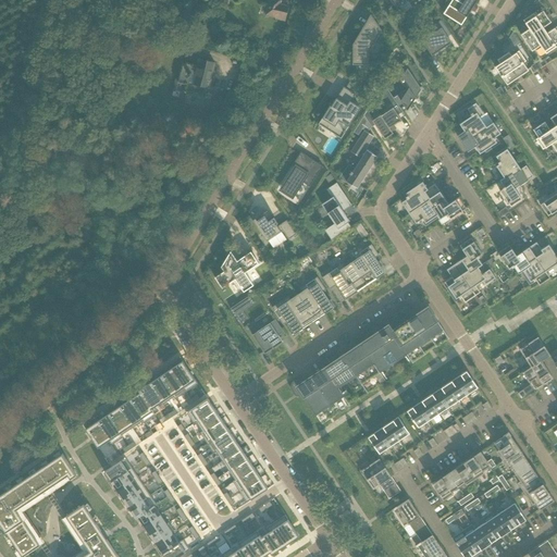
[(275,17),(275,19),(285,22),(288,8),(280,4),(281,0),(269,0),(265,15),(275,17)]
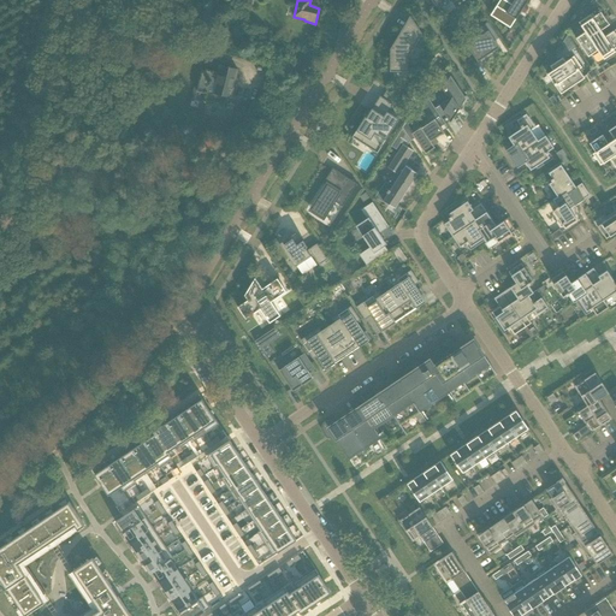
[(492,13),(491,16),(510,28),(519,15),(520,15),(522,12),(521,11),(527,0),(499,0),(492,12),(492,13)]
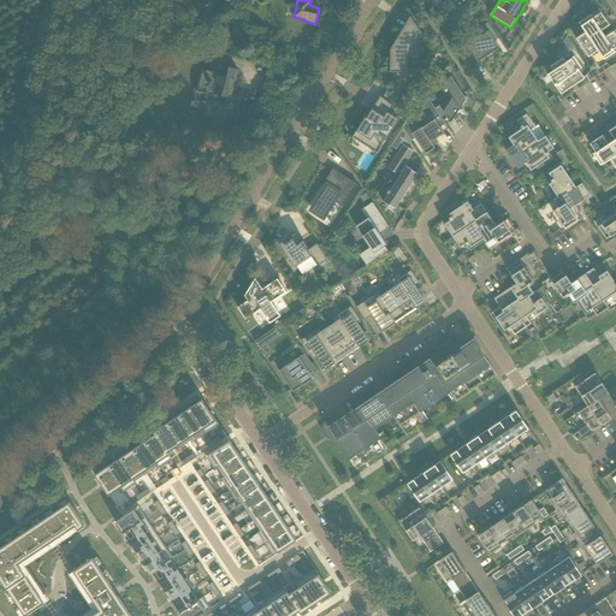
[(590,15),(579,23),(585,33),(586,33),(590,39),(590,37),(600,30),(609,25),(604,18),(602,13),(600,12),(599,13),(596,16),(592,18),(590,15)]
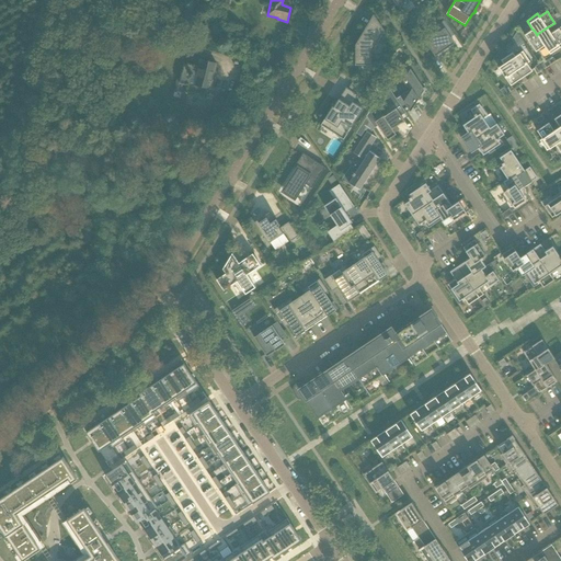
[(358,65),(371,66),(371,64),(371,53),(381,36),(385,31),(382,29),(374,15),(369,21),(370,22),(355,45),(355,65),(358,65)]
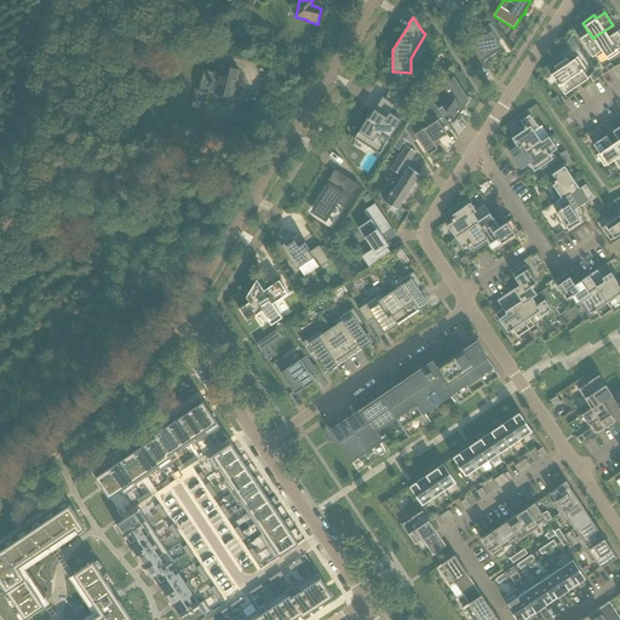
[(589,33),(579,39),(592,57),(601,51),(597,45),(598,44),(609,36),(607,34),(604,30),(593,38),(593,39),(590,33),(589,33)]
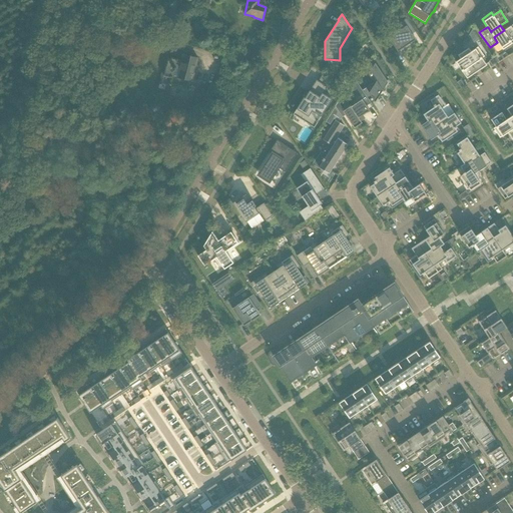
[(397,32),(388,38),(398,52),(416,40),(406,26),(399,30),(397,32)]
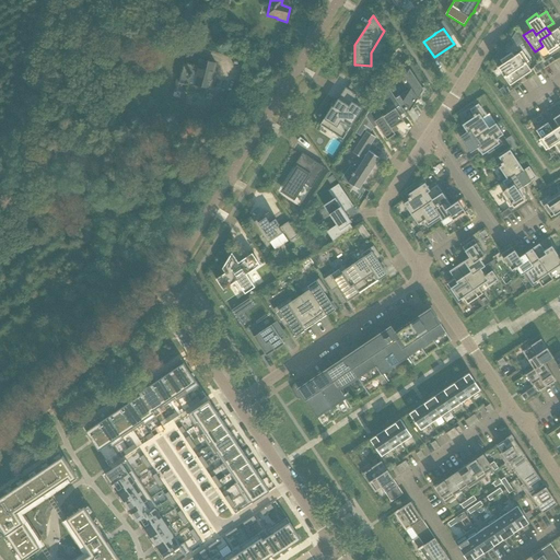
[(540,39),(539,41),(543,46),(544,46),(549,55),(559,47),(558,45),(559,43),(559,32),(558,28),(550,33),(540,39)]
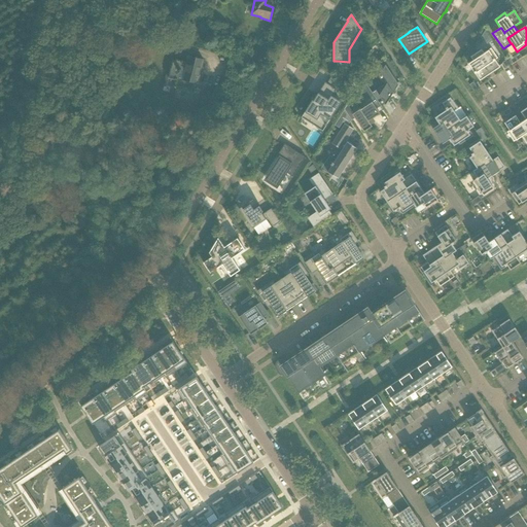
[(482,49),(476,53),(477,54),(488,71),(489,73),(490,74),(490,73),(494,71),(500,67),(495,60),(497,58),(491,48),(484,53),(482,50),(482,49)]
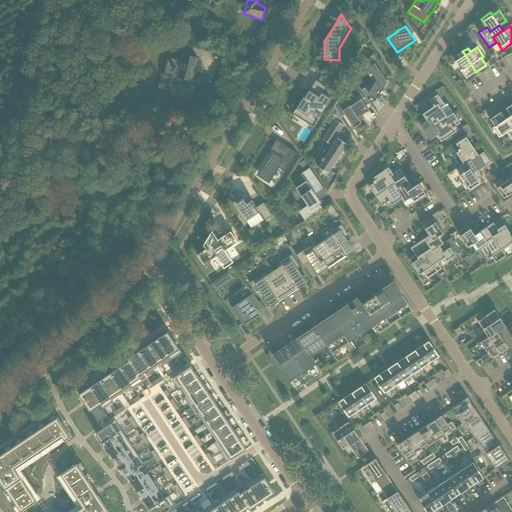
[(459,59),(455,62),(466,78),(472,74),(475,72),(476,72),(475,71),(474,69),(463,52),(462,51),(457,55),(459,59)]
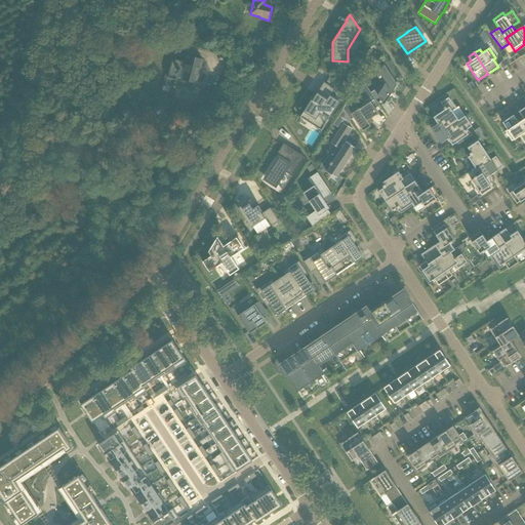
[(174,86),(191,90),(194,82),(196,82),(202,61),(188,56),(187,63),(172,58),(167,78),(176,80),(174,86)]
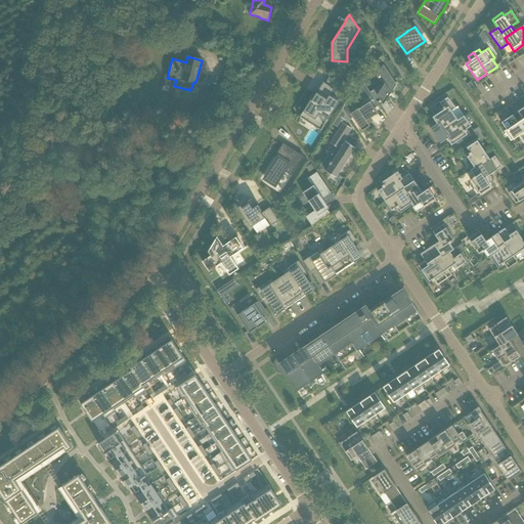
[(382,84),(374,90),(383,104),(390,94),(396,84),(383,64),(376,76),(382,84)]
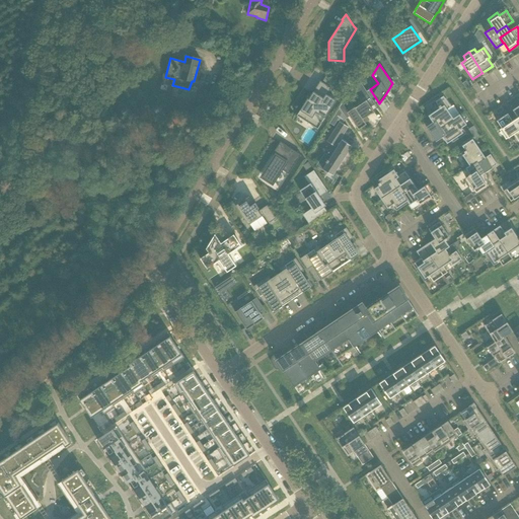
[(297,116),(297,117),(300,110),(311,118),(308,123),(317,128),(317,129),(318,129),(336,100),(326,95),(334,85),(331,83),(331,82),(326,74),(321,82),(320,81),(308,99),(307,98),(297,116)]
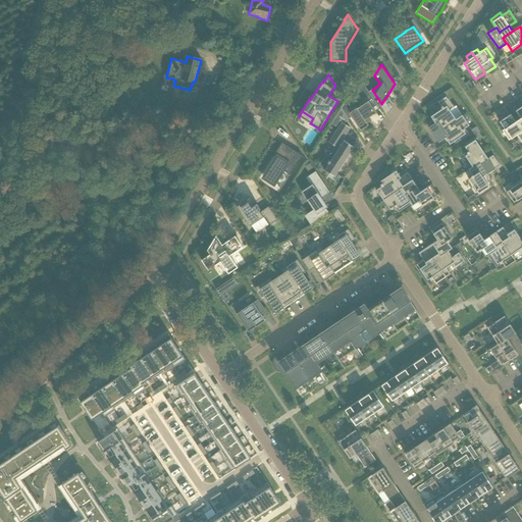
[(201,89),(197,103),(205,105),(209,91),(201,89)]
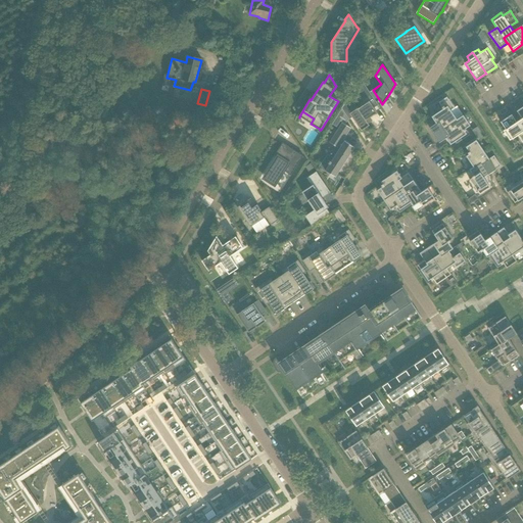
[(358,108),(349,113),(362,131),(369,126),(368,124),(372,121),(370,117),(377,112),(374,108),(377,106),(370,95),(365,98),(368,102),(358,108)]
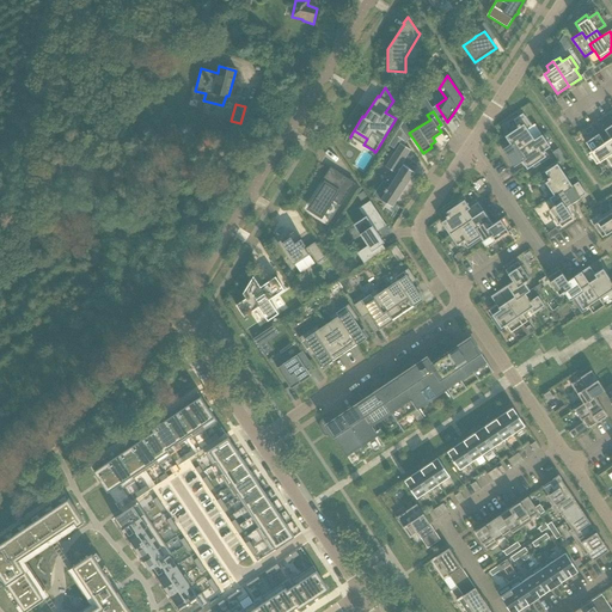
[(534,141),(534,140),(527,129),(532,127),(522,114),(513,120),(519,128),(505,136),(510,145),(502,150),(508,158),(534,141)]
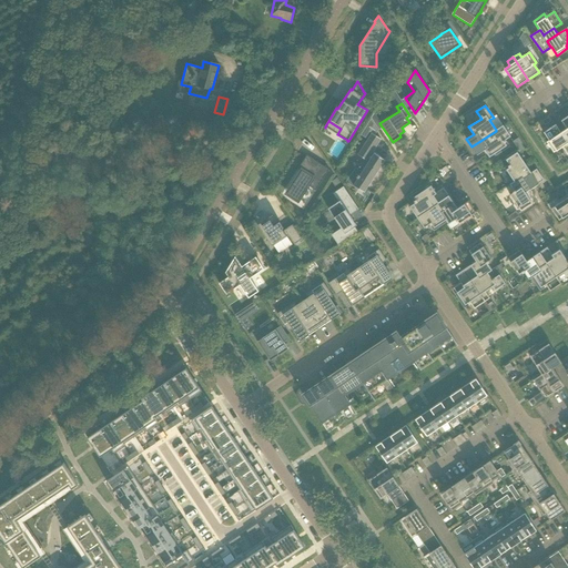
[(545,131),(544,132),(545,134),(547,137),(549,140),(546,142),(554,152),(563,146),(567,143),(560,132),(555,124),(548,129),(545,131)]
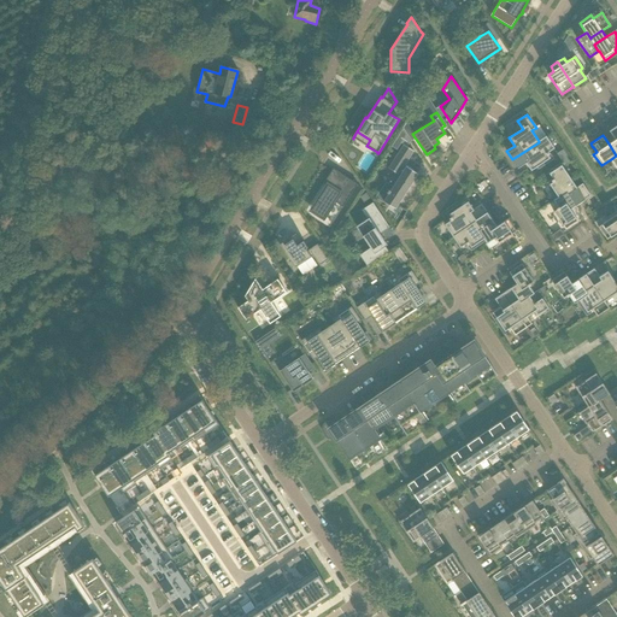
[(539,142),(512,159),(518,169),(526,163),(532,171),(541,164),(542,166),(551,160),(550,158),(552,157),(548,152),(554,148),(546,136),(539,141),(539,142)]
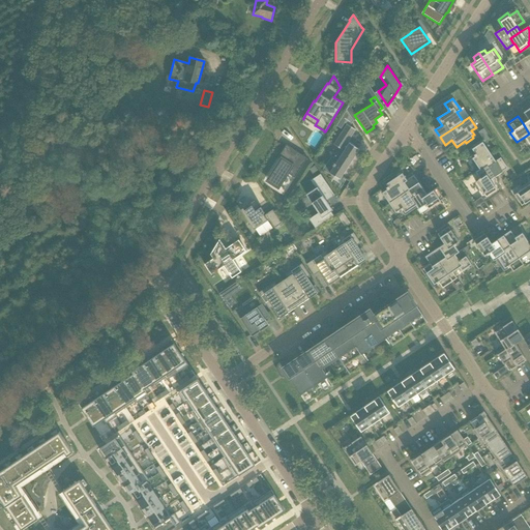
[(348,142),(355,129),(347,124),(333,144),(344,151),(335,164),(334,164),(332,166),(333,167),(329,173),(340,179),(359,149),(348,142)]
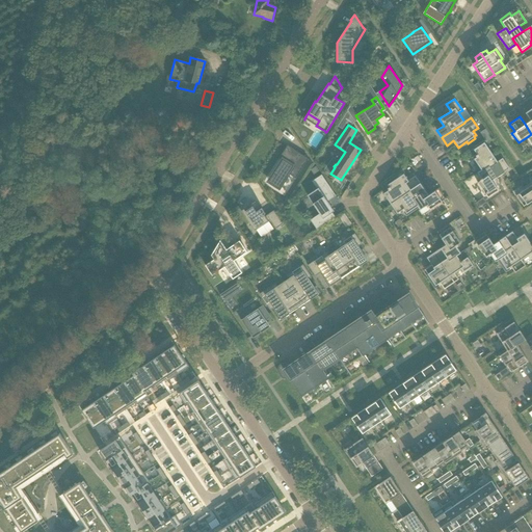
[(474,159),(473,161),(477,167),(479,166),(481,169),(488,165),(497,178),(509,168),(502,158),(497,162),(484,142),(474,150),(477,155),(473,158),(474,159)]
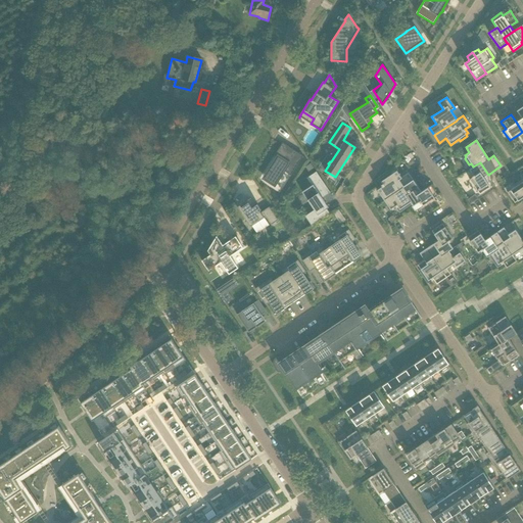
[(281,145),(274,155),(277,157),(264,179),(269,182),(269,183),(273,185),(273,186),(274,187),(283,171),(291,176),(303,156),(290,148),(289,150),(281,145)]
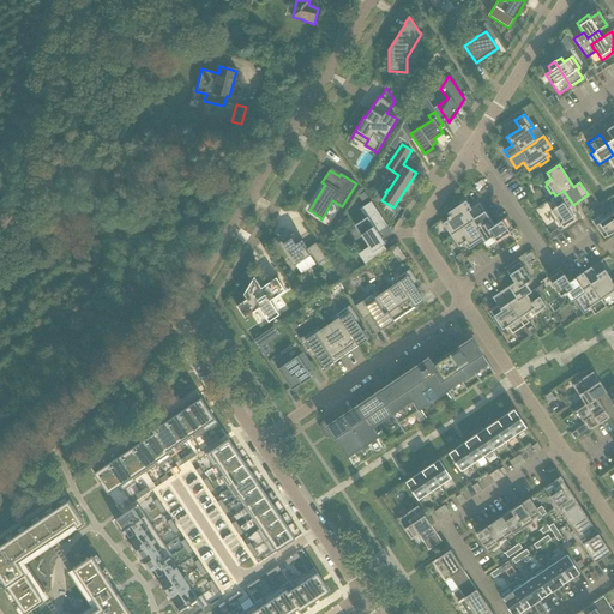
[(563,228),(576,220),(567,209),(573,205),(564,191),(555,196),(551,199),(555,206),(554,208),(554,209),(551,211),(563,228)]
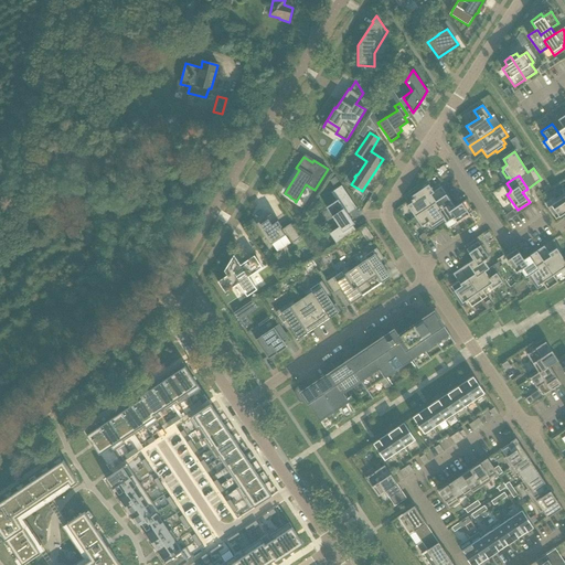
[(415,216),(446,195),(440,187),(434,192),(428,184),(409,198),(413,202),(407,205),(415,216)]
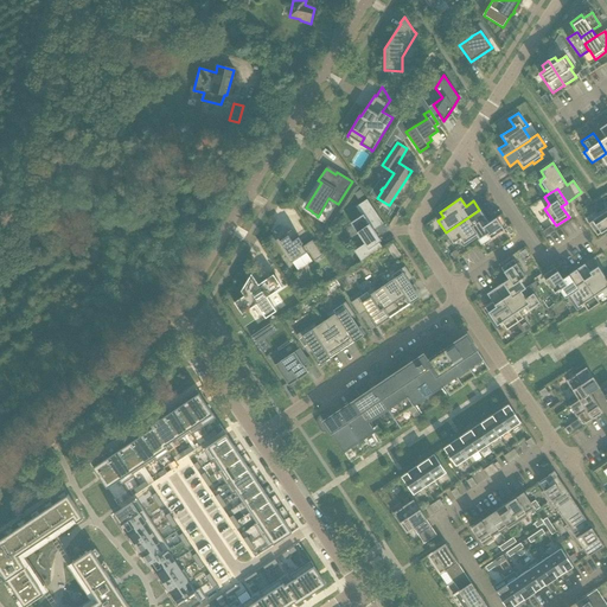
[(355,251),(360,261),(382,248),(378,242),(381,241),(374,230),(383,224),(366,199),(356,206),(362,216),(351,223),(365,244),(355,251)]
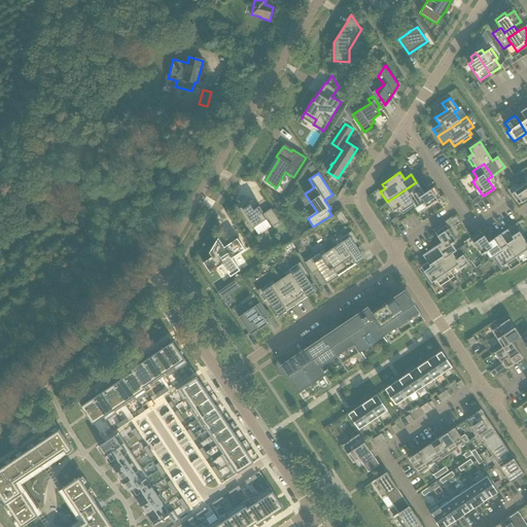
[(416,182),(387,202),(393,211),(398,208),(401,213),(402,212),(403,213),(411,208),(410,206),(413,204),(414,204),(409,197),(421,188),(416,182)]
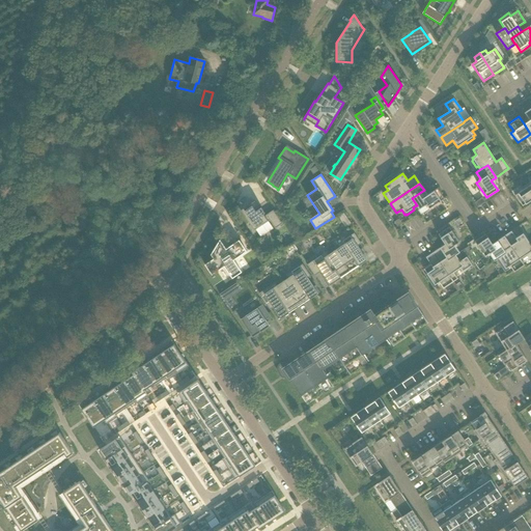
[(530,186),(530,185),(515,195),(523,206),(530,200),(530,186)]
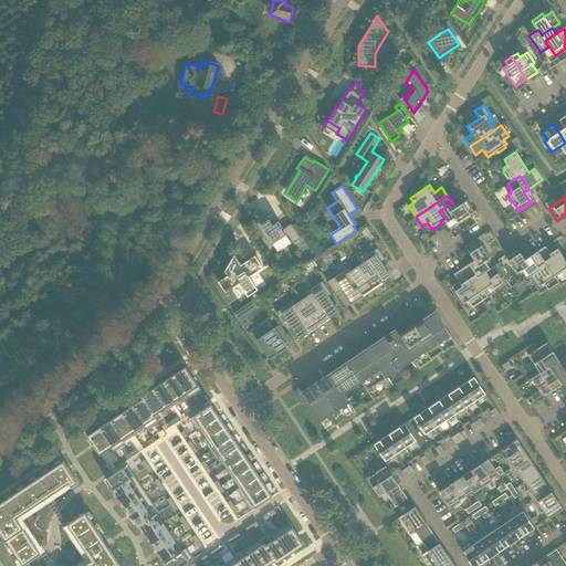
[(444,219),(443,219),(447,223),(453,219),(454,221),(456,220),(458,223),(474,212),(467,201),(456,208),(452,202),(439,211),(444,219)]
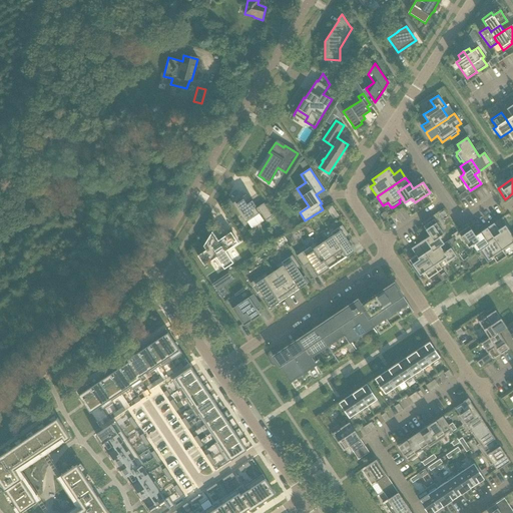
[(466,190),(460,195),(463,199),(469,195),(466,190)]
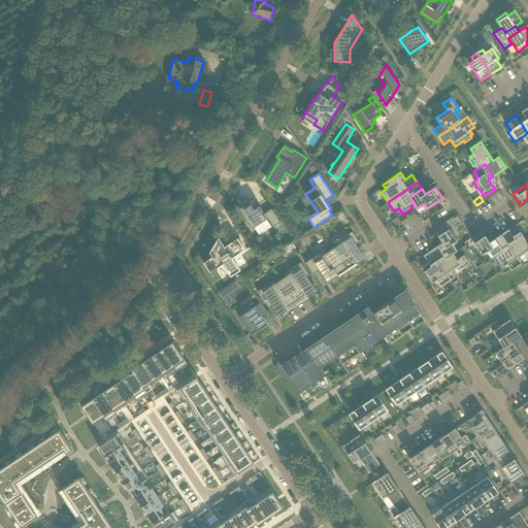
[(273,228),(282,223),(272,208),(263,215),(262,213),(263,212),(260,206),(258,207),(253,200),(239,209),(253,229),(267,219),(273,228)]
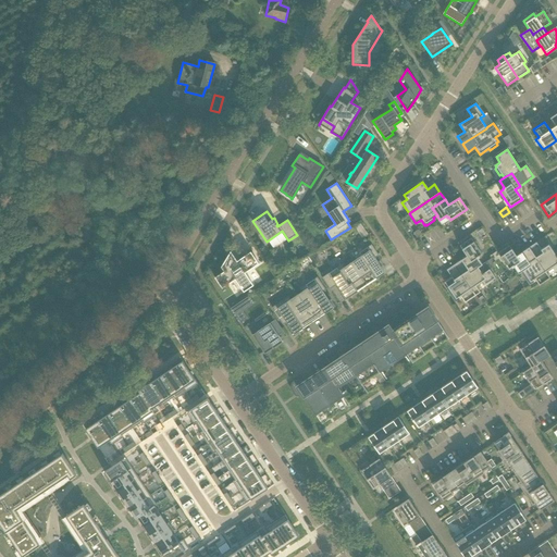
[(467,257),(461,260),(470,272),(478,267),(478,268),(482,264),(478,258),(482,255),(471,238),(460,246),(467,257)]
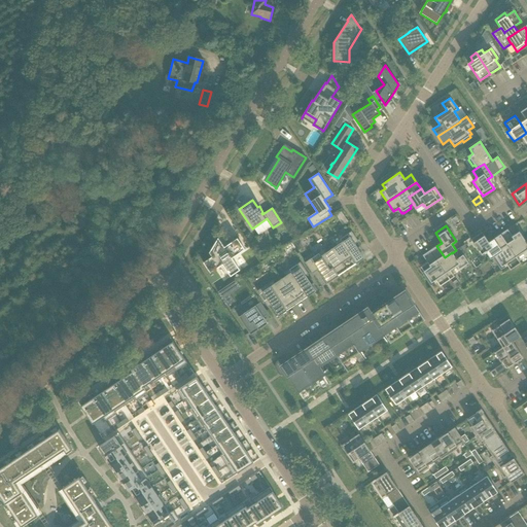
[(516,257),(525,251),(526,253),(526,243),(519,232),(513,237),(507,230),(500,235),(516,257)]
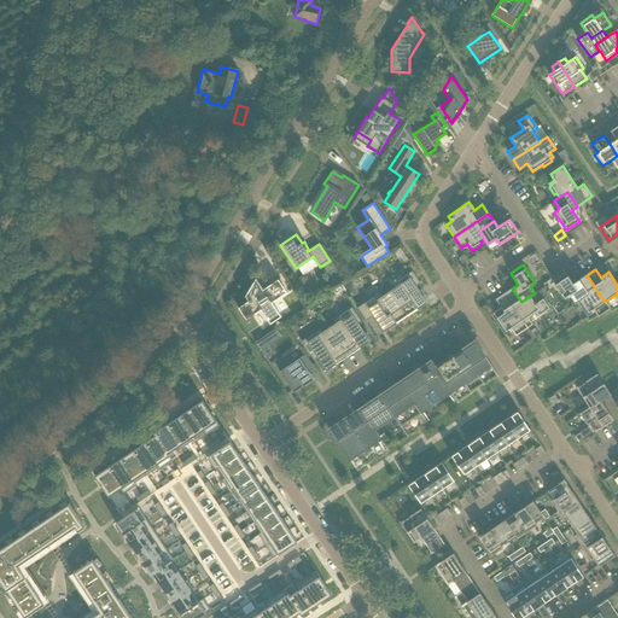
[(415,286),(420,284),(412,272),(407,275),(409,279),(389,292),(389,295),(401,312),(406,318),(427,303),(415,286)]
